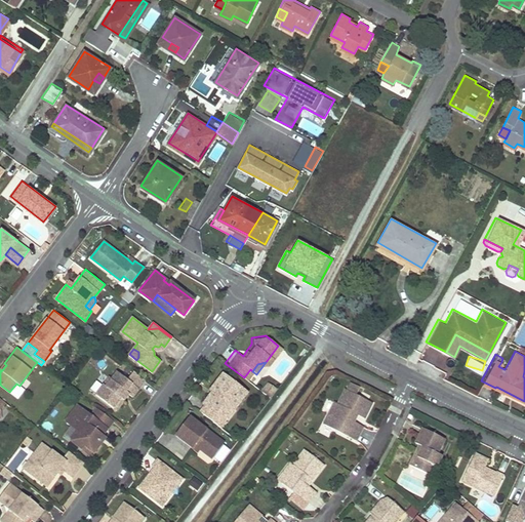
[(131,397),(145,380),(133,371),(127,379),(117,371),(111,378),(106,386),(104,384),(95,394),(113,407),(125,392),(128,394),(131,397)]
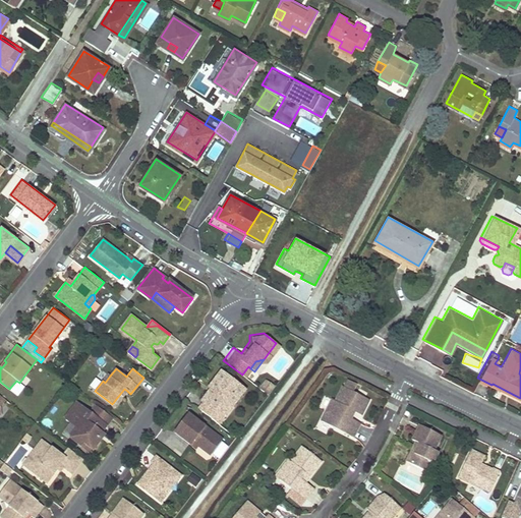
[(199,399),(194,406),(211,417),(216,411),(217,412),(223,404),(229,403),(241,387),(217,368),(205,384),(207,386),(213,390),(211,393),(208,391),(201,392),(197,398),(199,399)]
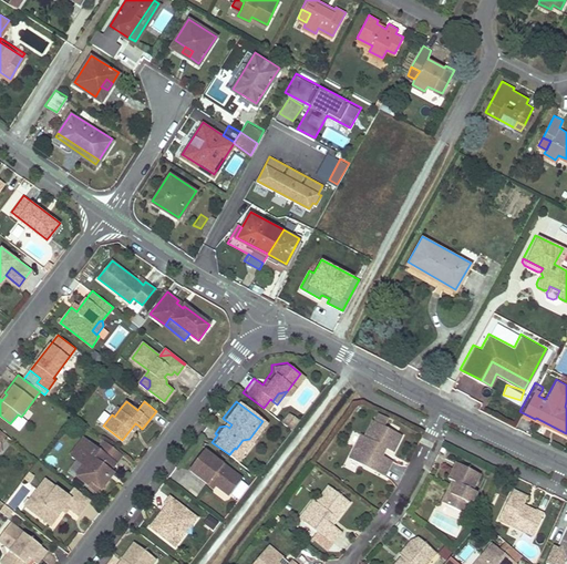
[(279,420),(281,421),(289,412),(286,410),(279,420)]
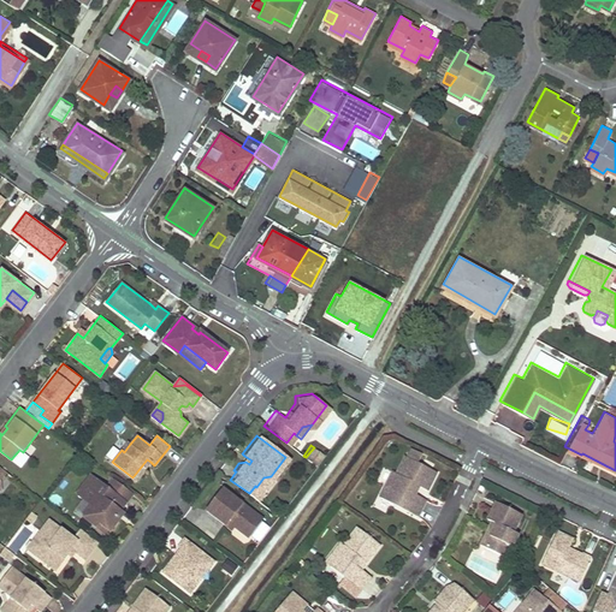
[(306,457),(314,463),(321,452),(314,447),(306,457)]
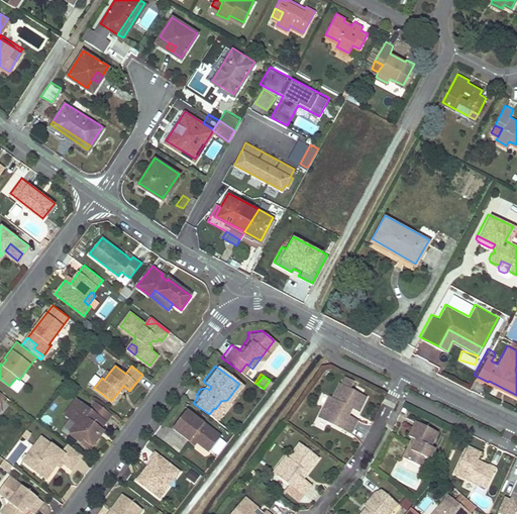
[(340,383),(339,383),(332,397),(329,395),(318,416),(350,433),(357,419),(348,414),(344,412),(348,406),(352,408),(357,410),(365,395),(349,387),(352,381),(344,376),(340,383)]
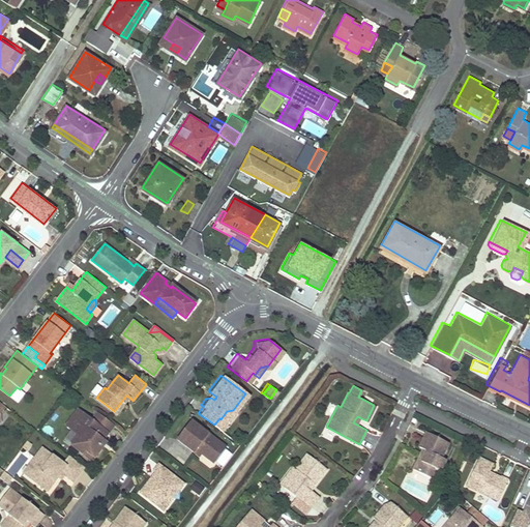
[(126,396),(114,411),(117,413),(129,398),(126,396)]
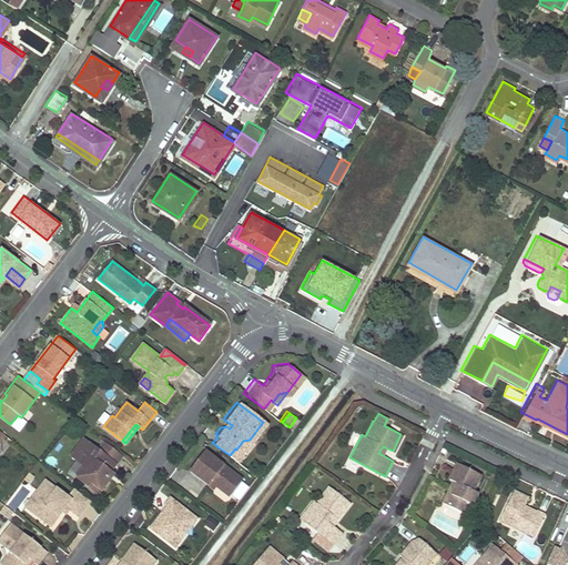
[(113,462),(120,454),(104,442),(98,450),(83,440),(71,455),(85,466),(77,476),(88,485),(91,481),(101,490),(110,477),(107,475),(110,472),(115,464),(113,462)]
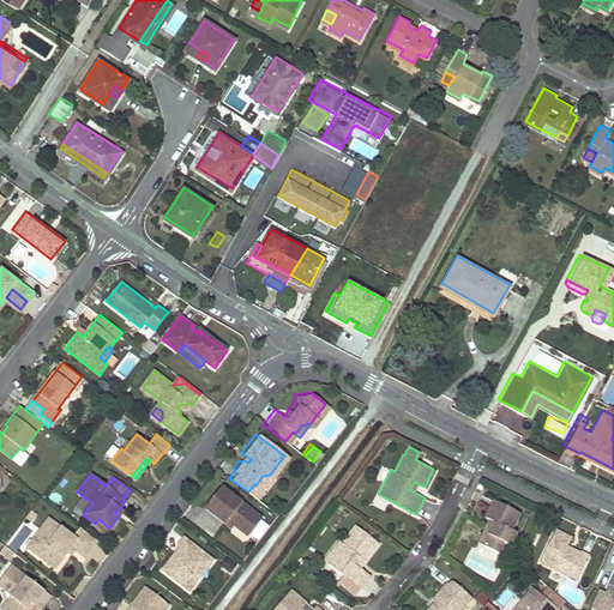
[(254,484),(248,491),(253,496),(270,475),(263,476),(256,485),(254,484)]
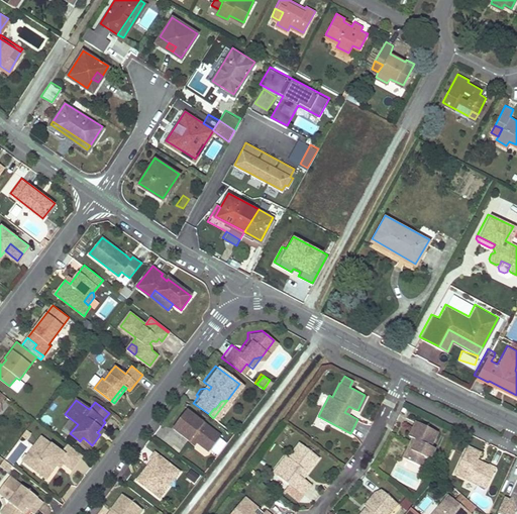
[(216,432),(183,408),(170,425),(186,437),(188,435),(193,439),(205,448),(216,432)]
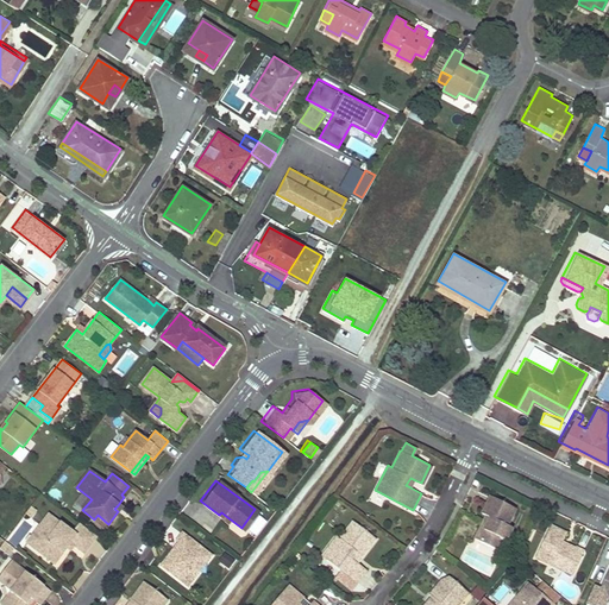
[(73,503),(79,509),(87,500),(82,495),(73,503)]
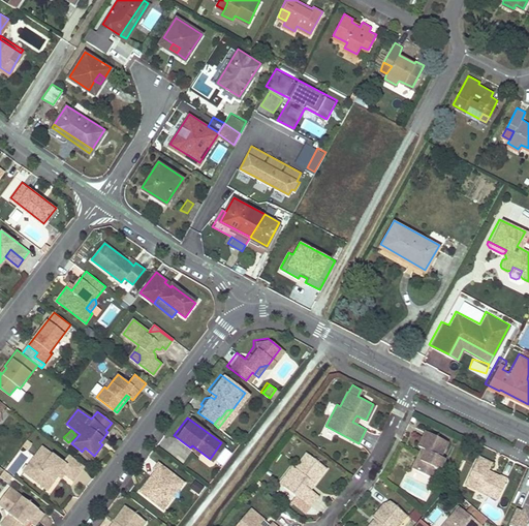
[(445,440),(424,430),(416,444),(421,446),(424,449),(421,453),(417,452),(410,466),(428,474),(433,465),(437,467),(442,457),(438,455),(445,440)]
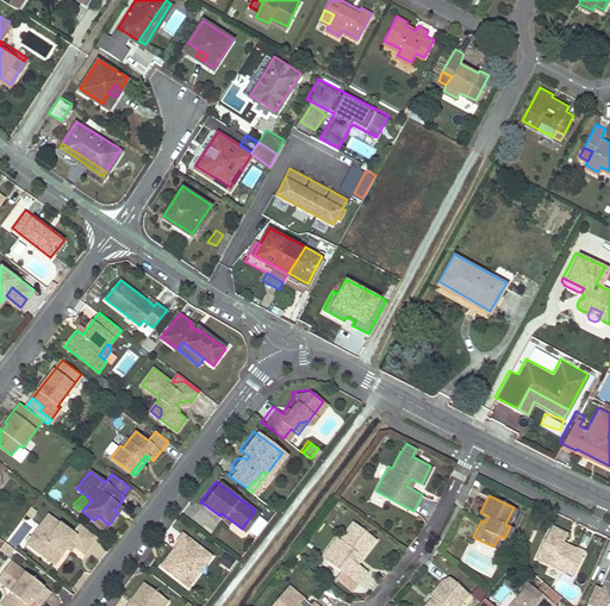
[(54,564),(55,564),(67,548),(70,544),(74,547),(83,554),(97,537),(82,526),(75,536),(72,532),(49,514),(31,536),(44,545),(38,553),(54,564)]
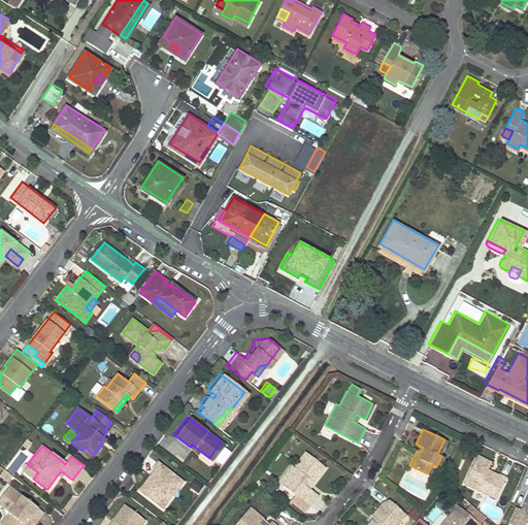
[(92,458),(94,455),(85,447),(81,451),(92,458)]
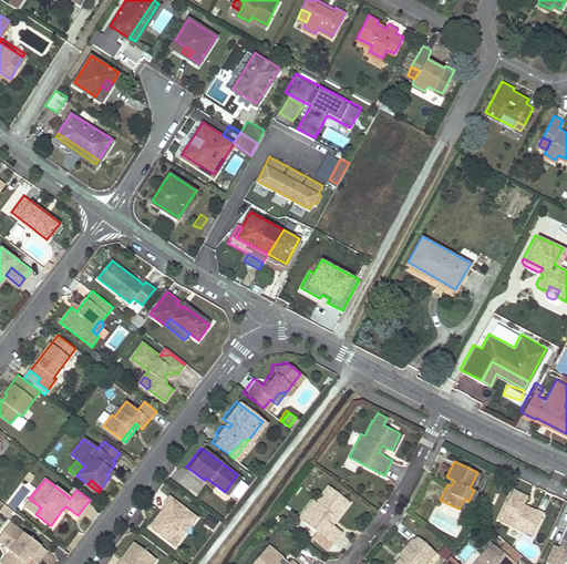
[(349,500),(328,483),(316,500),(313,498),(306,508),(309,511),(303,519),(331,540),(340,527),(332,522),(326,518),(331,511),(337,515),(349,500)]
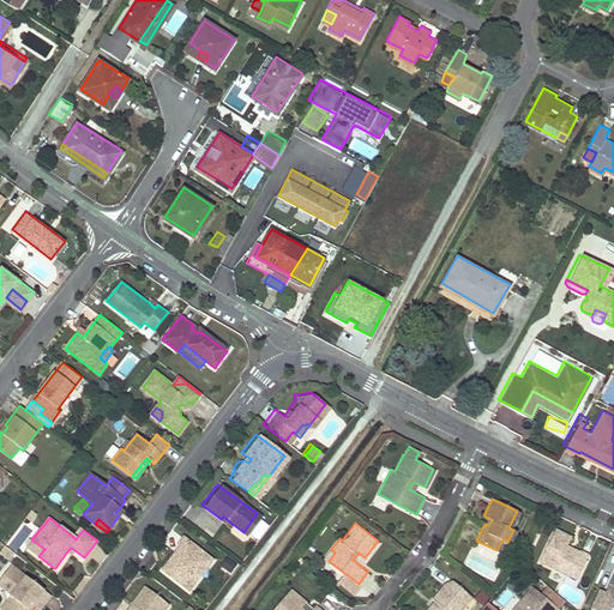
[(76,539),(83,530),(79,527),(72,536),(76,539)]
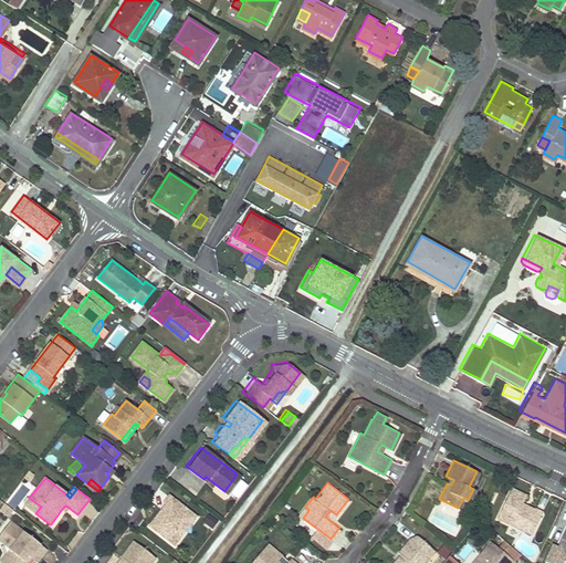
[(510,488),(495,518),(517,528),(522,524),(528,528),(537,510),(528,507),(528,508),(525,506),(523,509),(520,507),(521,503),(524,496),(510,488)]
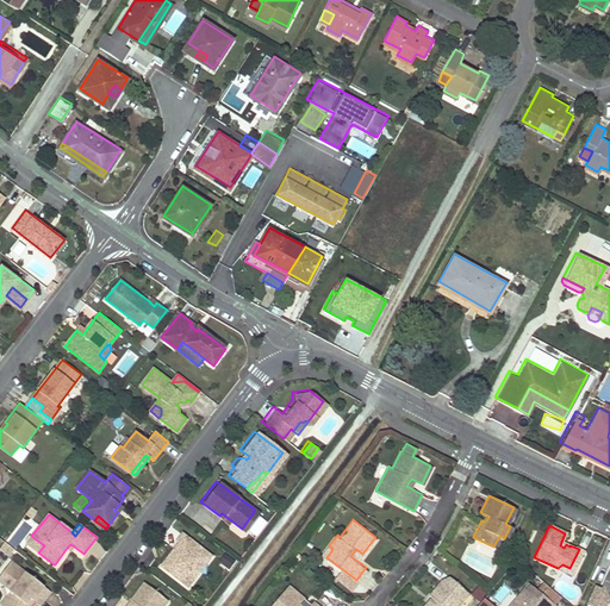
[(209,553),(179,530),(173,538),(174,541),(176,542),(173,547),(169,547),(157,563),(180,580),(197,557),(201,561),(209,553)]
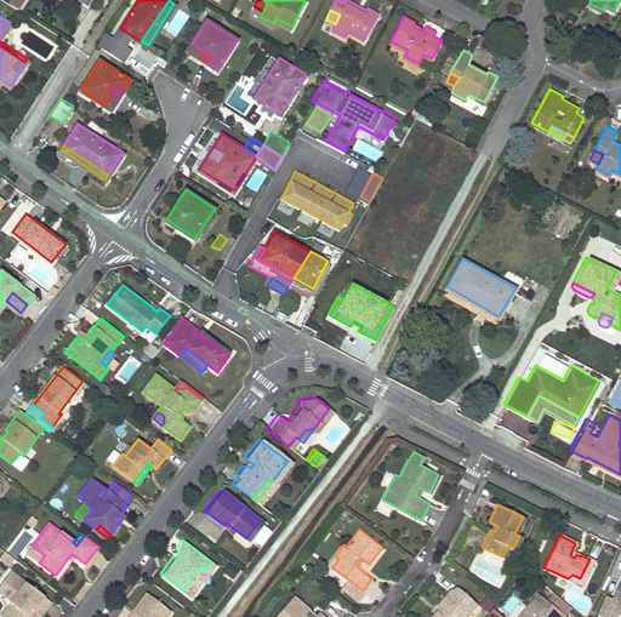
[(27,553),(39,563),(45,555),(32,546),(27,553)]
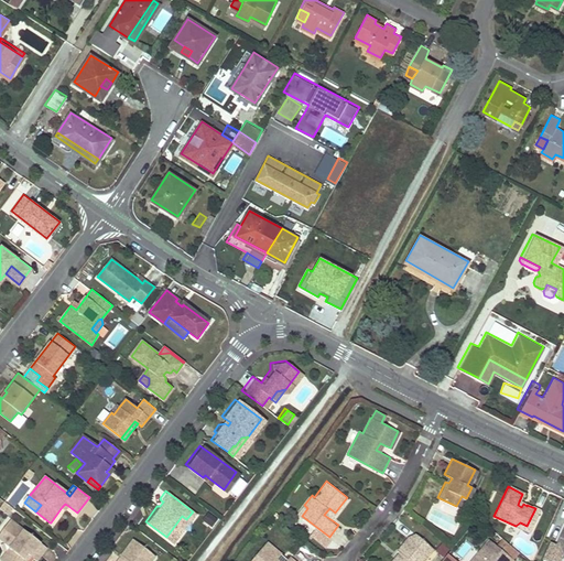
[(462,496),(456,506),(461,509),(466,498),(462,496)]
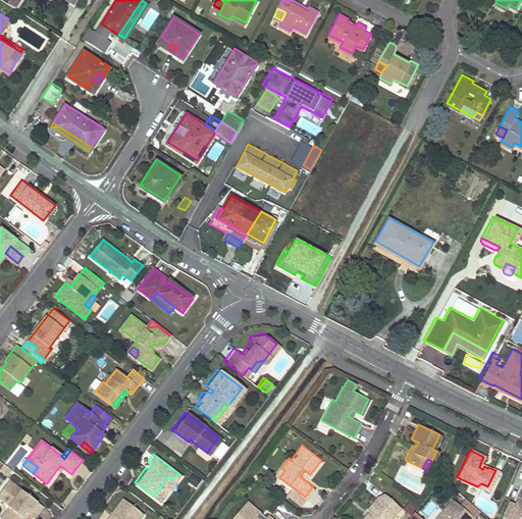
[(11,468),(4,462),(0,466),(8,472),(11,468)]
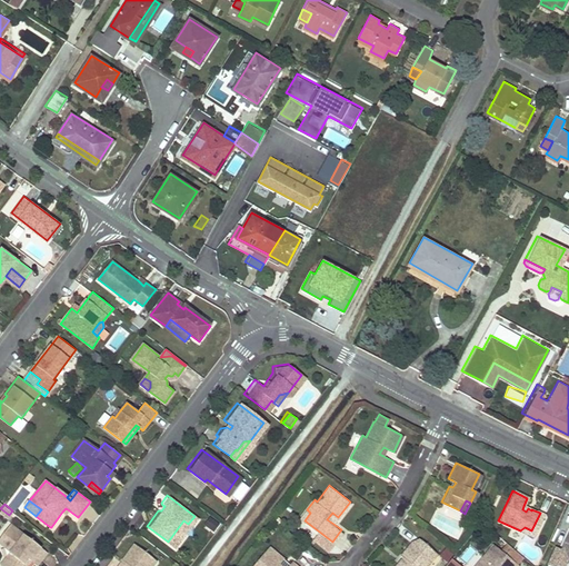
[(300,517),(305,520),(310,513),(307,509),(300,517)]
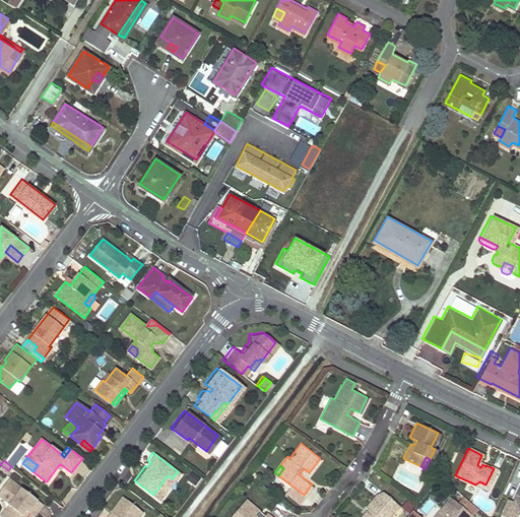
[(299,474),(305,478),(309,472),(304,468),(299,474)]
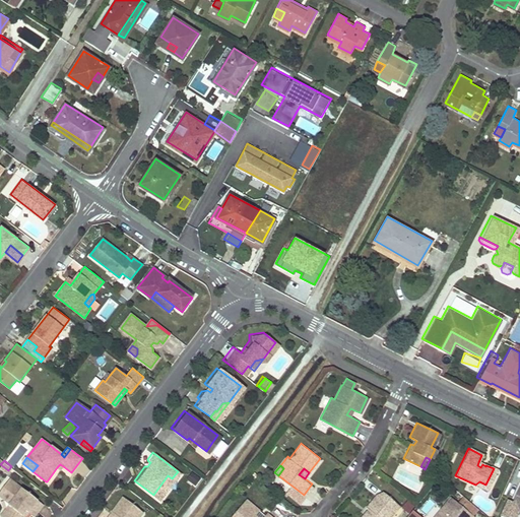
[(250,483),(255,477),(249,472),(245,479),(250,483)]
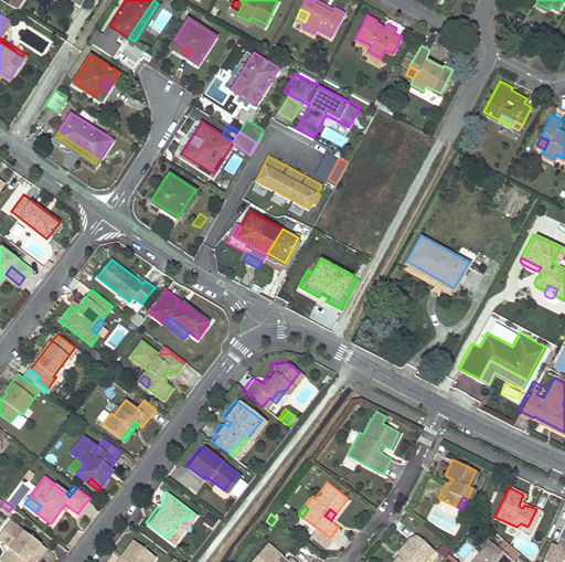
[(36,560),(46,547),(10,519),(0,532),(0,537),(6,541),(10,541),(10,548),(0,560),(2,561),(24,561),(27,560),(24,559),(28,553),(30,555),(36,560)]
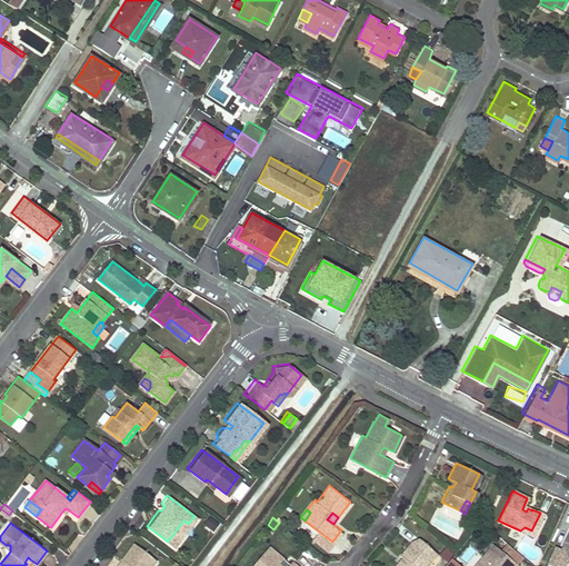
[(568,528),(567,528),(558,547),(567,552),(565,556),(568,557),(568,528)]
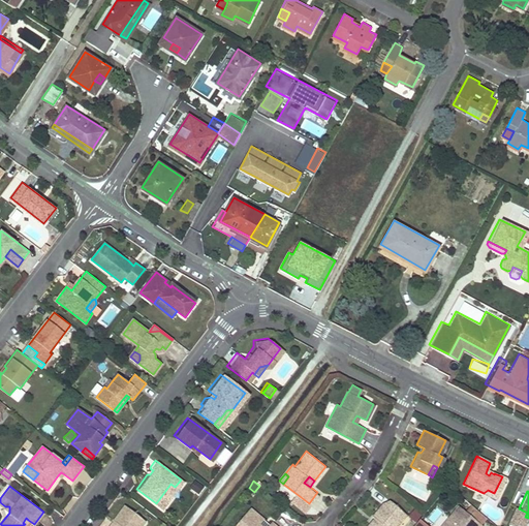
[(406,513),(391,499),(384,505),(380,502),(370,515),(373,518),(377,521),(373,525),(369,523),(366,525),(395,525),(396,525),(393,522),(399,515),(402,518),(406,513)]
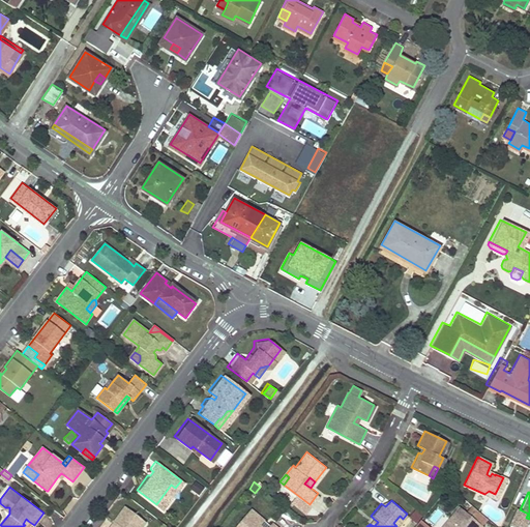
[(138,526),(143,520),(123,505),(111,521),(115,523),(111,526),(138,526)]
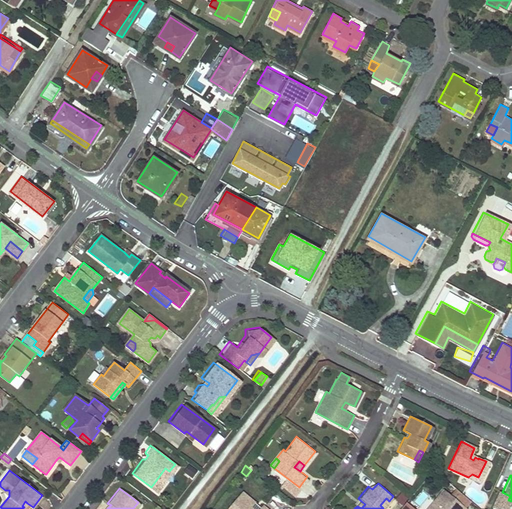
[(431,508),(463,508),(465,507),(443,488),(429,505),(432,508),(431,508)]
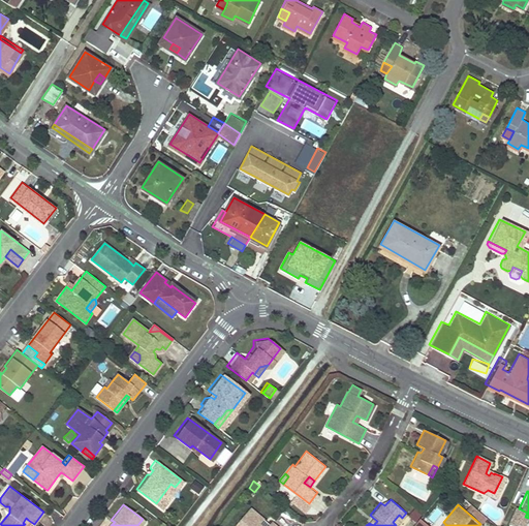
[(413,520),(421,515),(415,507),(408,514),(413,520)]
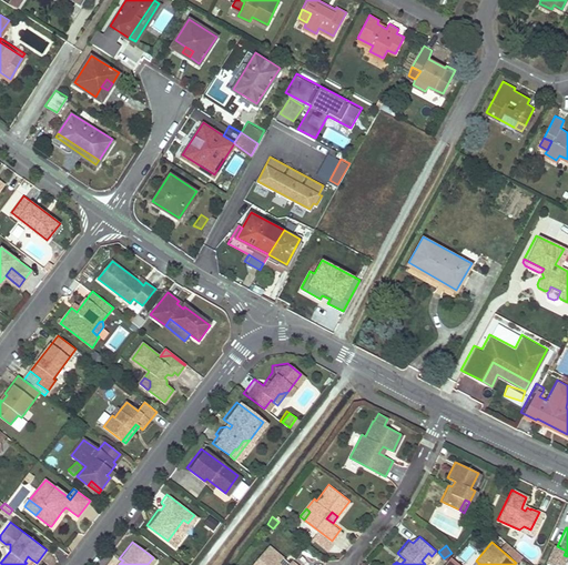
[(269,546),(253,564),(296,564),(292,561),(287,564),(275,564),(279,562),(282,558),(269,546)]
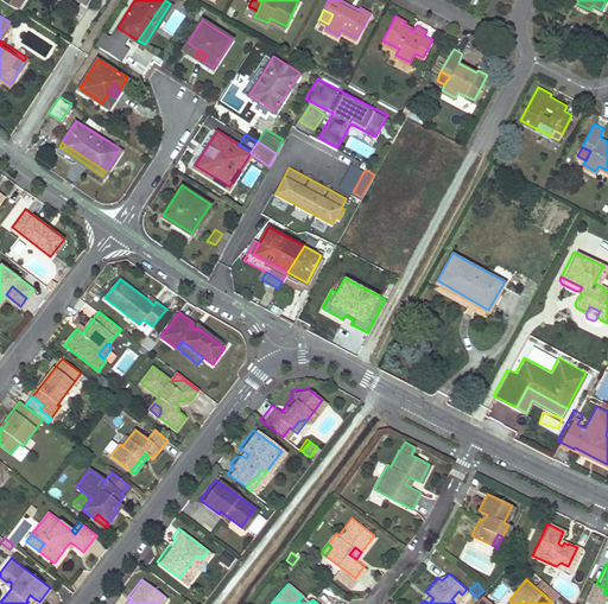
[(455,603),(462,595),(458,591),(451,599),(455,603)]
